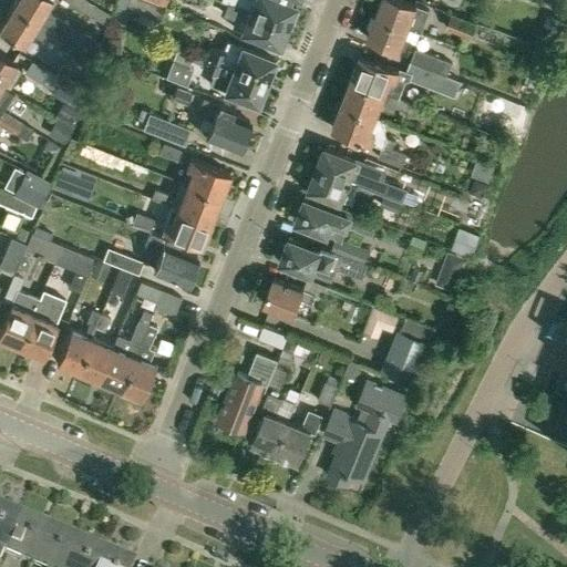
[(45,8),(49,0),(14,0),(13,4),(61,33),(68,22),(45,8)]
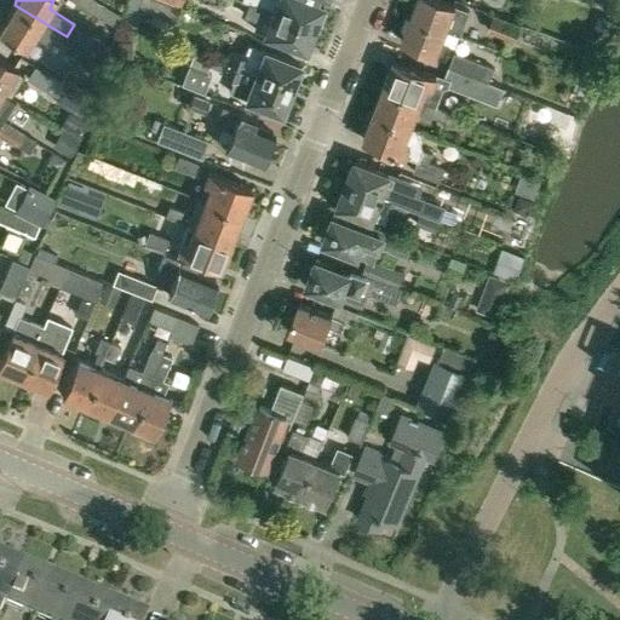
[(141,0),(125,0),(119,19),(135,26),(141,10),(138,9),(141,0)]
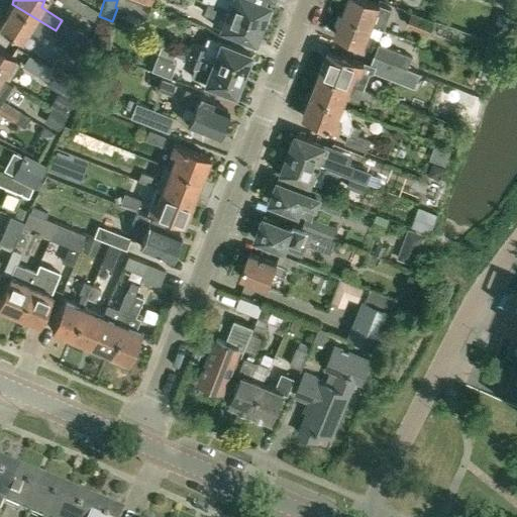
[(145,18),(149,7),(130,0),(117,0),(115,7),(117,8),(145,18)]
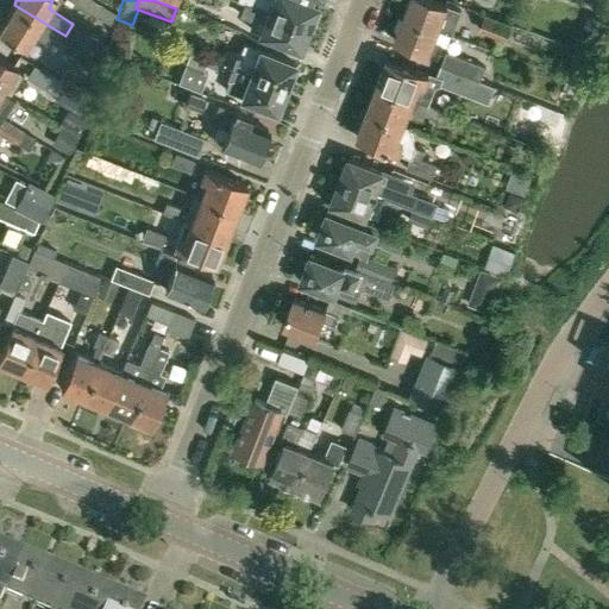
[(316,2),(309,0),(245,0),(257,5),(308,24),(316,2)]
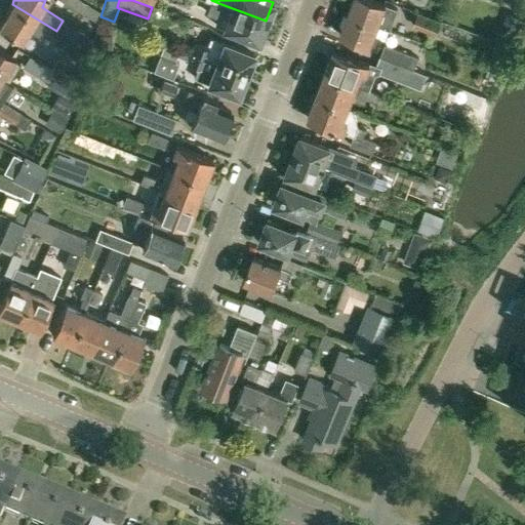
[(386,5),(386,4),(376,0),(353,0),(348,13),(377,25),(388,29),(396,8),(386,5)]
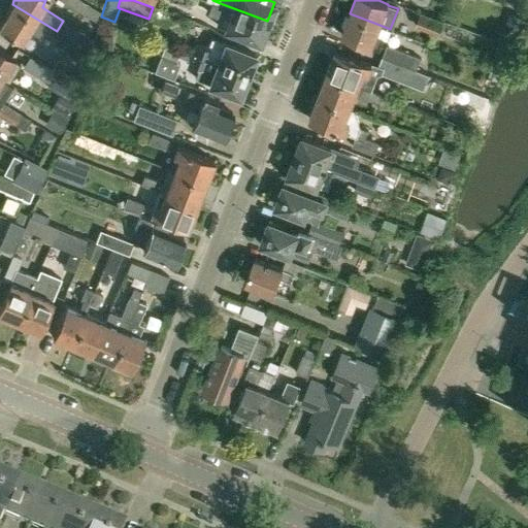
[(57,31),(12,4),(0,23),(0,27),(22,40),(28,29),(38,35),(40,32),(66,47),(71,40),(90,52),(94,39),(77,29),(70,40),(57,31)]
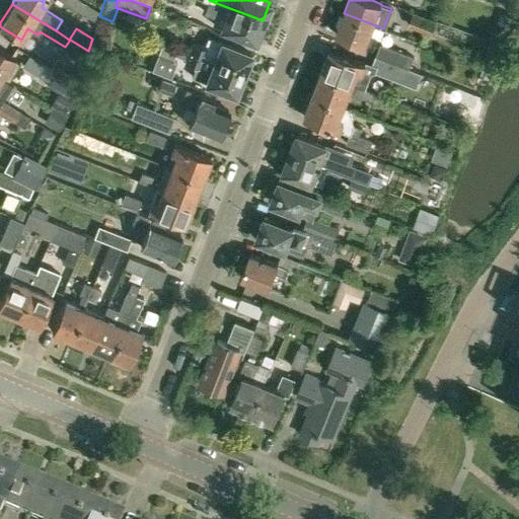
[(255,41),(263,20),(219,4),(216,12),(225,16),(221,27),(255,41)]
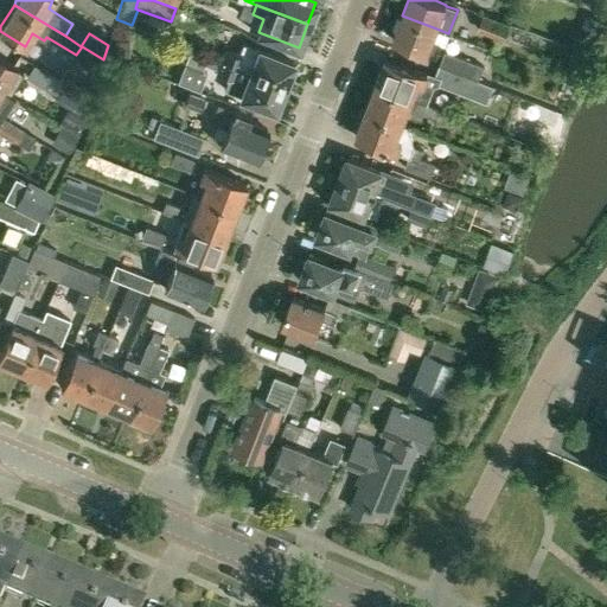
[(117,17),(100,6),(95,14),(113,25),(117,17)]
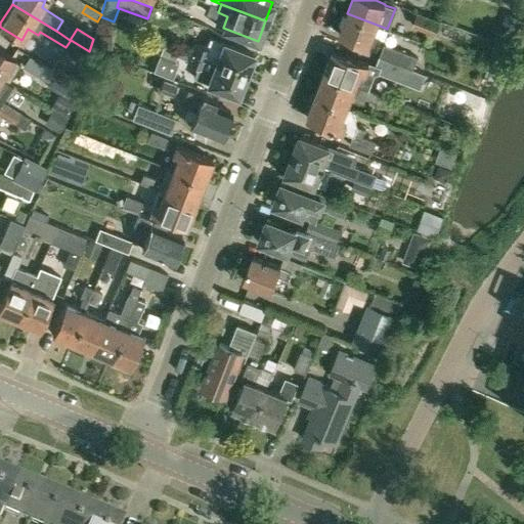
[(440,20),(420,12),(415,24),(436,32),(440,20)]
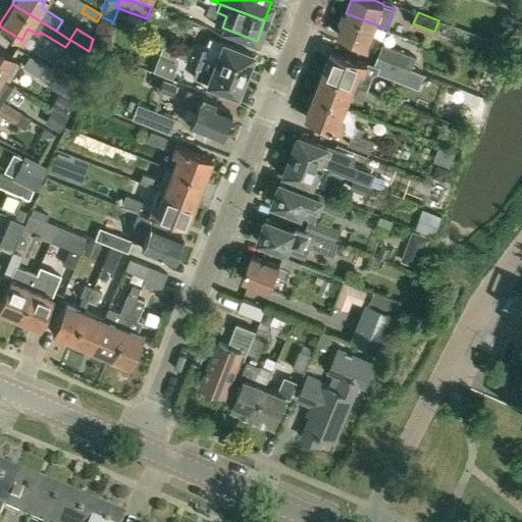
[(372,35),(375,24),(346,13),(337,34),(368,46),(368,45),(375,48),(379,38),(372,35)]
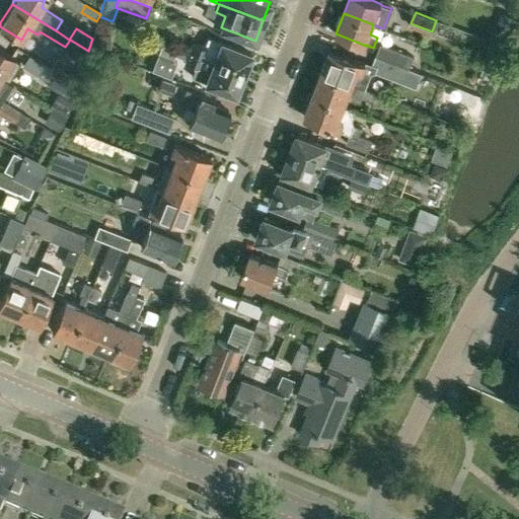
[(108,48),(108,35),(98,35),(98,48),(108,48)]
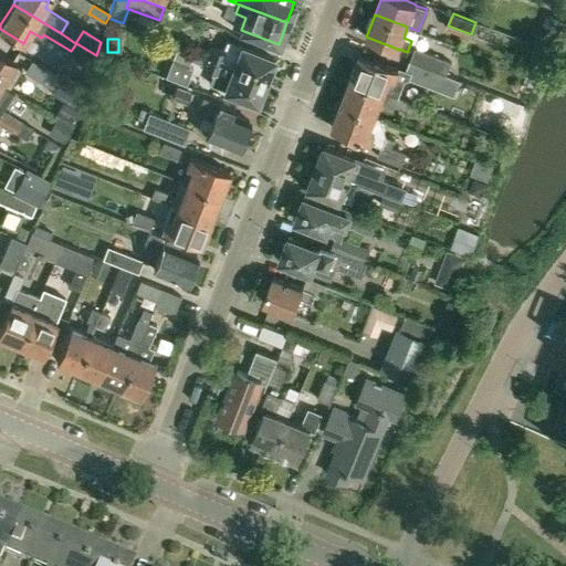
[(273,56),(241,44),(227,39),(222,50),(210,44),(206,56),(264,80),(268,71),(272,72),(275,61),(272,60),(273,56)]
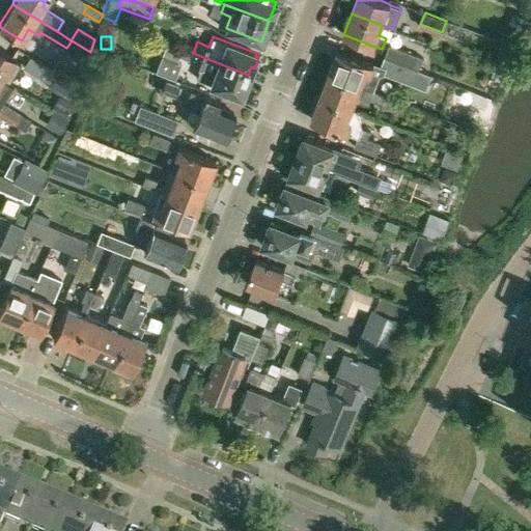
[(248,75),(193,53),(166,43),(161,55),(176,60),(178,55),(191,59),(189,62),(200,66),(196,77),(241,94),(242,92),(245,93),(249,83),(246,82),(248,75)]
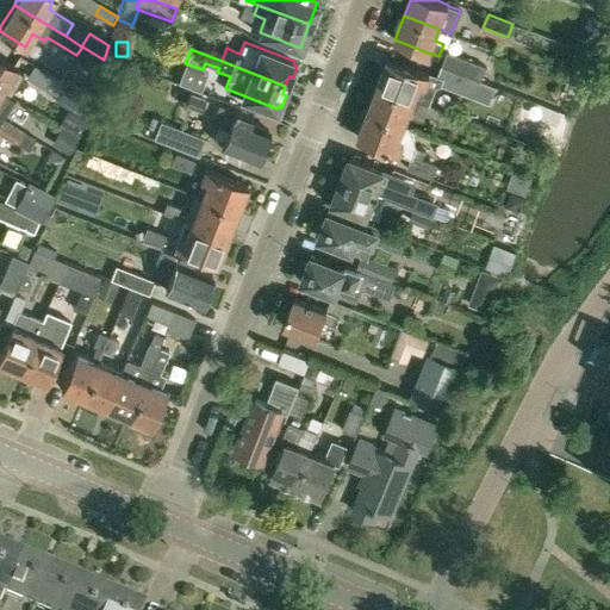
[(443,66),(480,80),(486,67),(448,51),(443,66)]
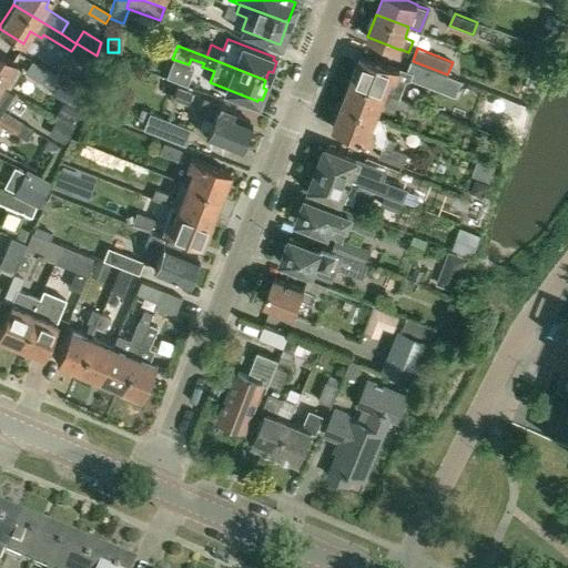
[(0,80),(2,82),(16,60),(0,50),(0,80)]
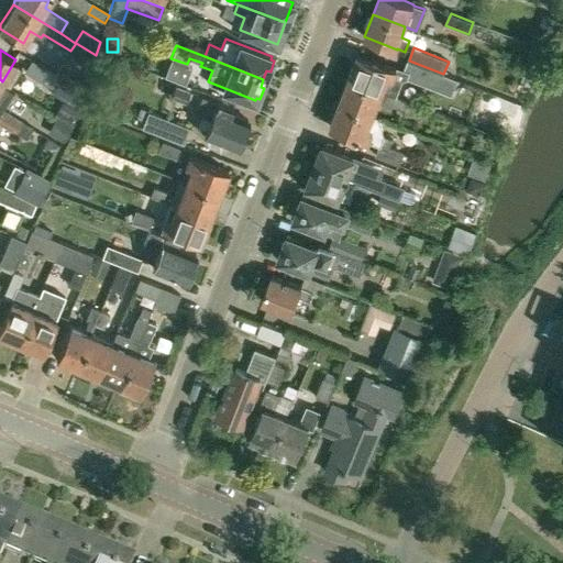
[(396,95),(398,96),(404,81),(400,80),(405,70),(397,68),(359,53),(349,76),(396,95)]
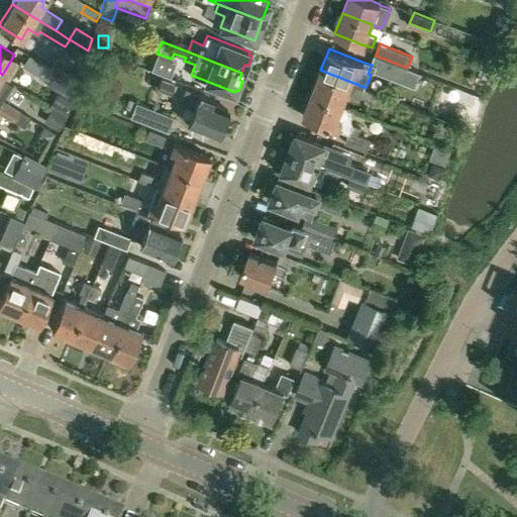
[(68,78),(52,68),(30,55),(23,66),(48,82),(47,83),(60,91),(68,78)]
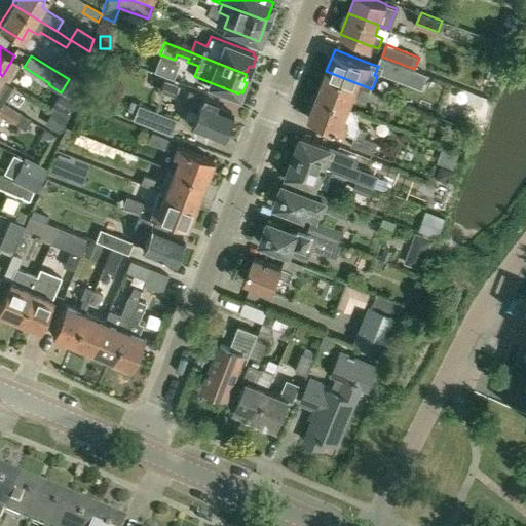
[(378,66),(378,67),(423,85),(427,75),(414,69),(382,57),(378,66)]
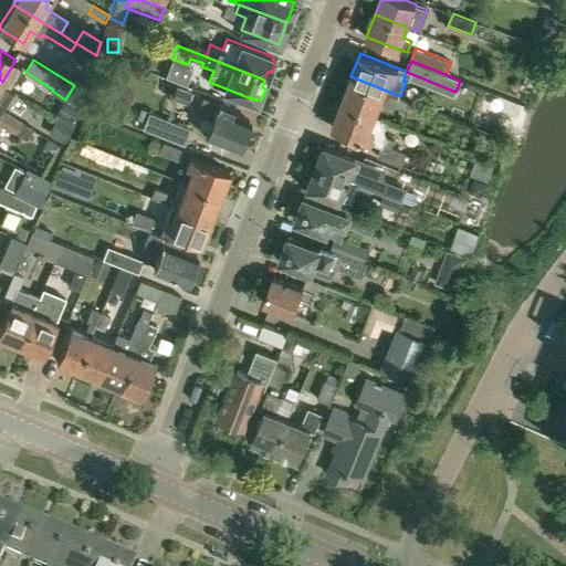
[(56,74),(74,85),(81,88),(87,77),(63,62),(56,74)]
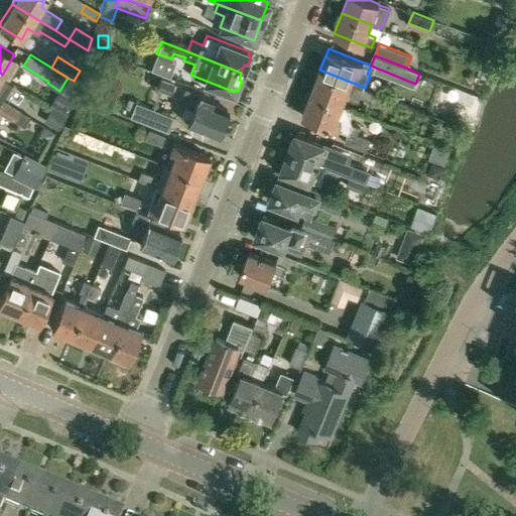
[(365,88),(363,87),(319,70),(311,93),(343,105),(347,93),(359,97),(360,96),(382,105),(385,96),(365,88)]
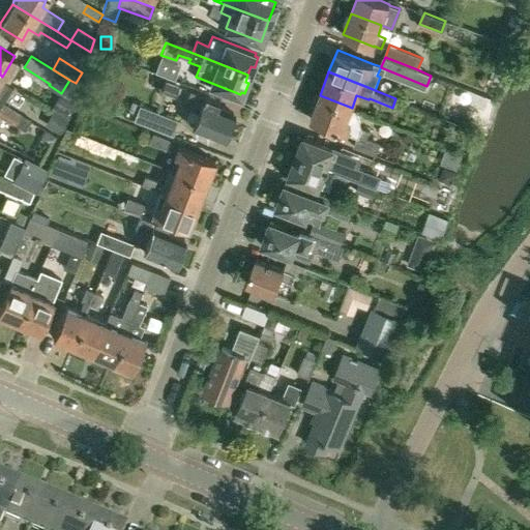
[(2,77),(0,75),(0,102),(1,104),(2,101),(13,84),(2,77)]
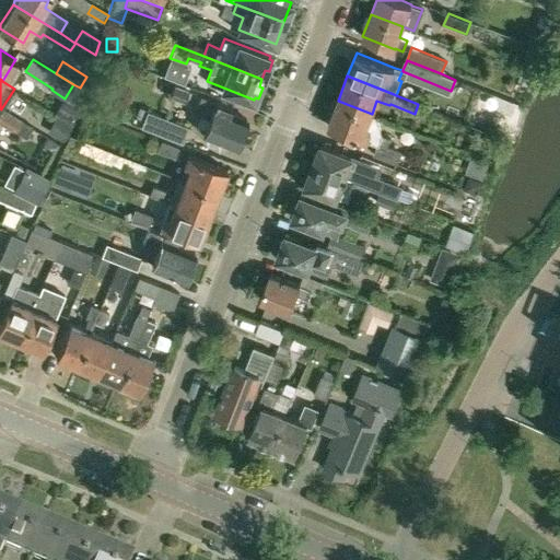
[(184,101),(189,89),(174,83),(170,95),(184,101)]
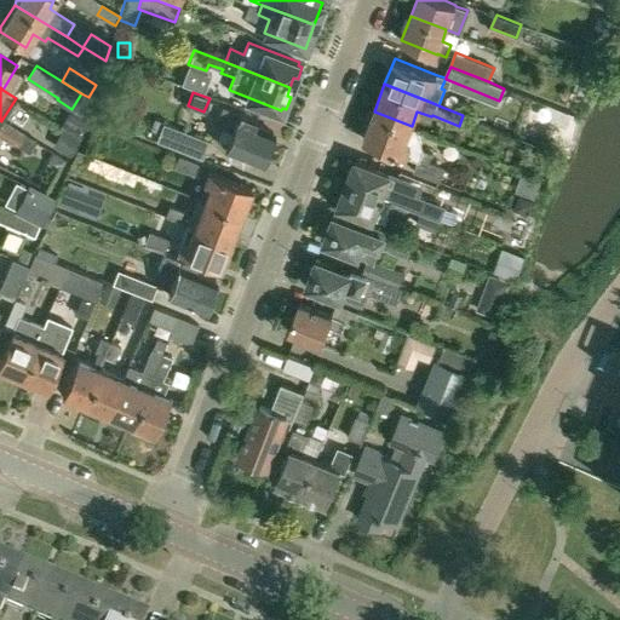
[(90,98),(89,97),(81,93),(72,109),(61,126),(76,136),(90,98)]
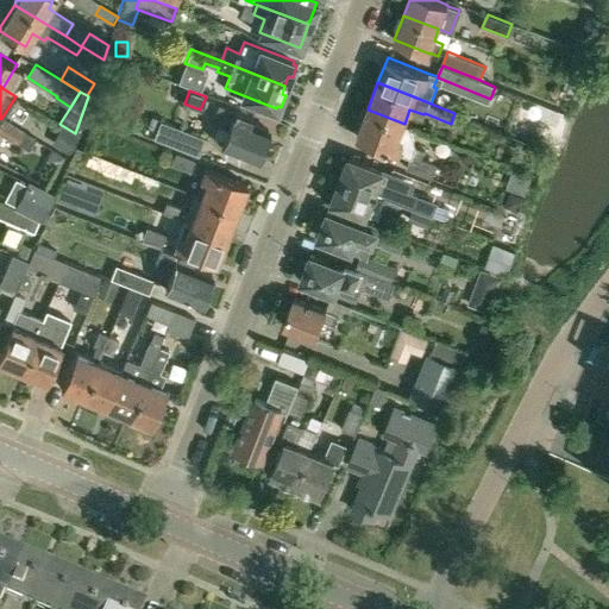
[(268,129),(249,121),(251,114),(218,102),(212,118),(228,124),(221,143),(257,157),(268,129)]
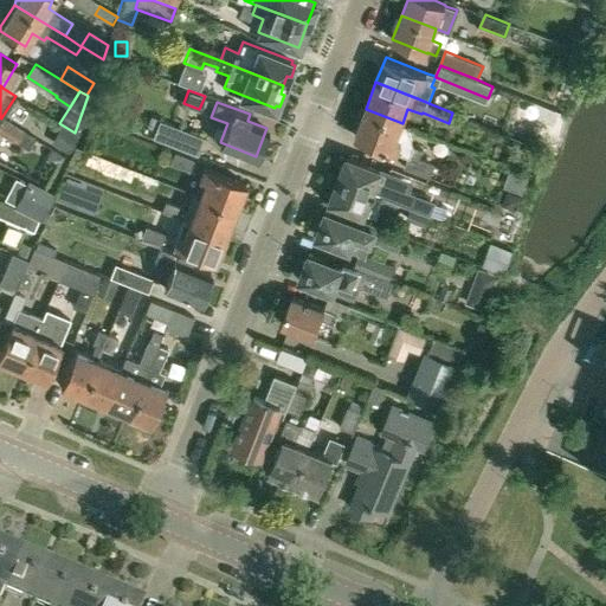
[(410,126),(403,123),(366,109),(355,135),(410,156),(405,167),(430,178),(436,163),(420,158),(424,149),(416,147),(410,126)]
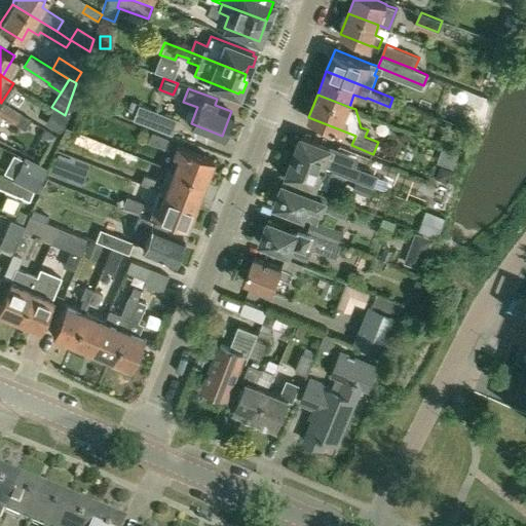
[(10,106),(2,101),(1,103),(0,102),(0,114),(4,117),(10,106)]
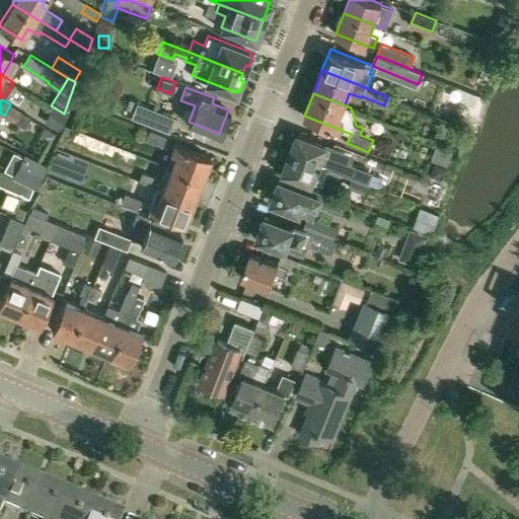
[(137,102),(131,117),(169,132),(174,118),(137,102)]
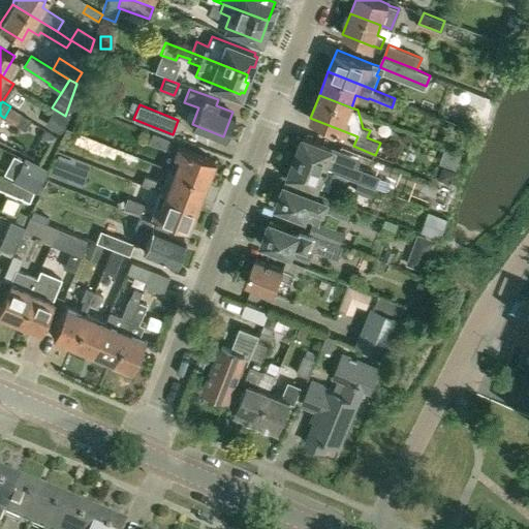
[(21,114),(21,113),(10,106),(4,118),(13,123),(14,123),(25,129),(31,120),(21,114)]
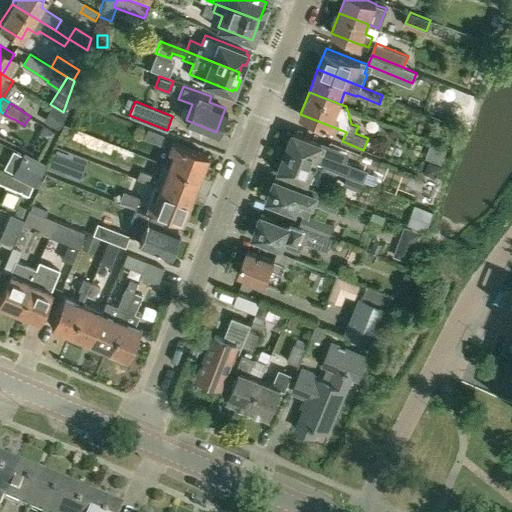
[(63,113),(51,106),(42,120),(55,127),(63,113)]
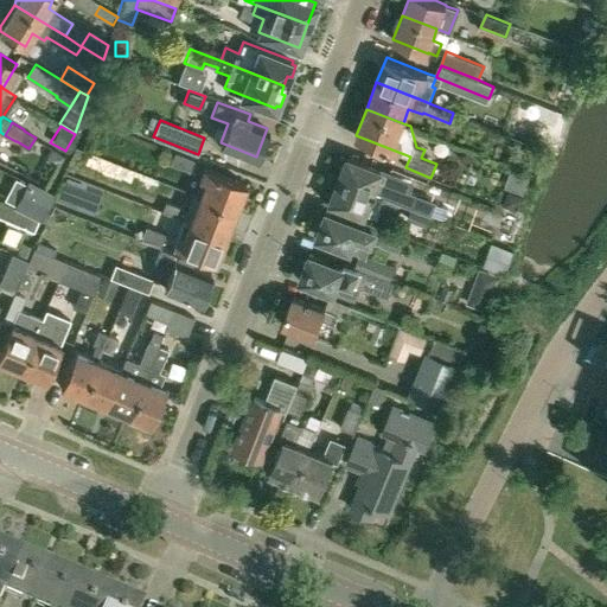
[(49,164),(49,165),(56,168),(61,159),(64,155),(57,152),(51,147),(46,155),(49,164)]
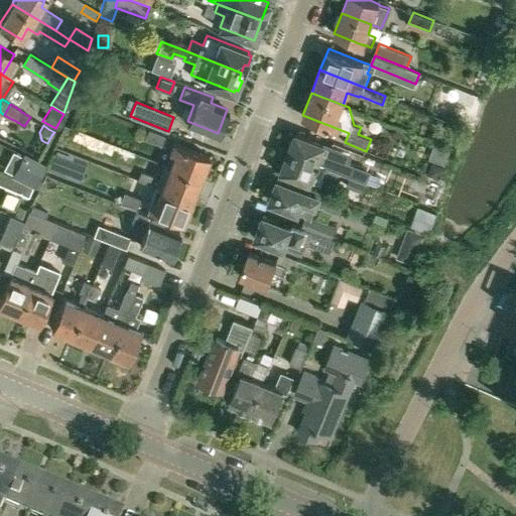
[(165,135),(149,129),(145,138),(161,144),(165,135)]
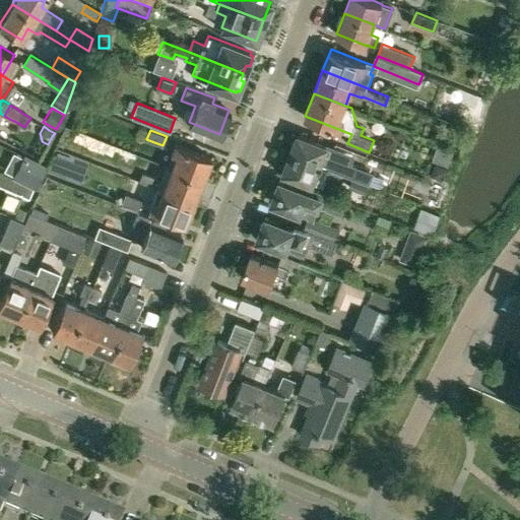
[(336,158),(339,149),(298,133),(290,152),(341,172),(345,161),(336,158)]
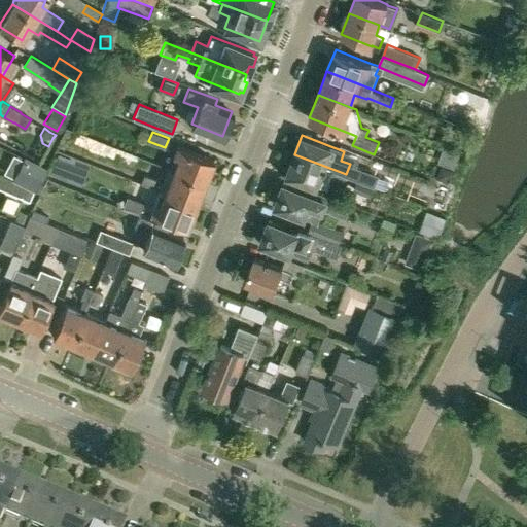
[(173,170),(205,181),(213,159),(177,144),(173,153),(178,155),(173,170)]
